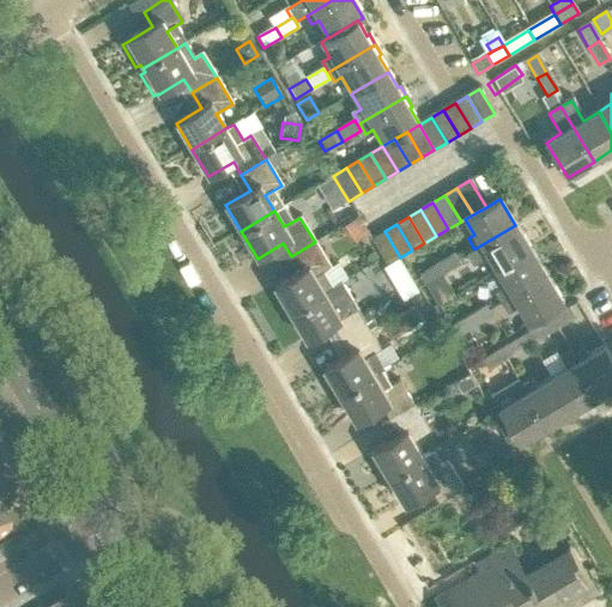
[(531,252),(515,225),(474,249),(480,260),(488,256),(496,272),(531,252)]
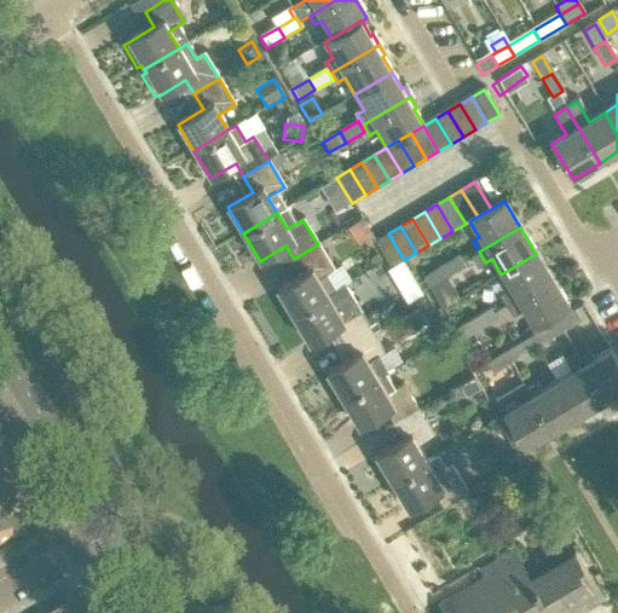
[(404,260),(388,233),(375,242),(391,269),(404,260)]
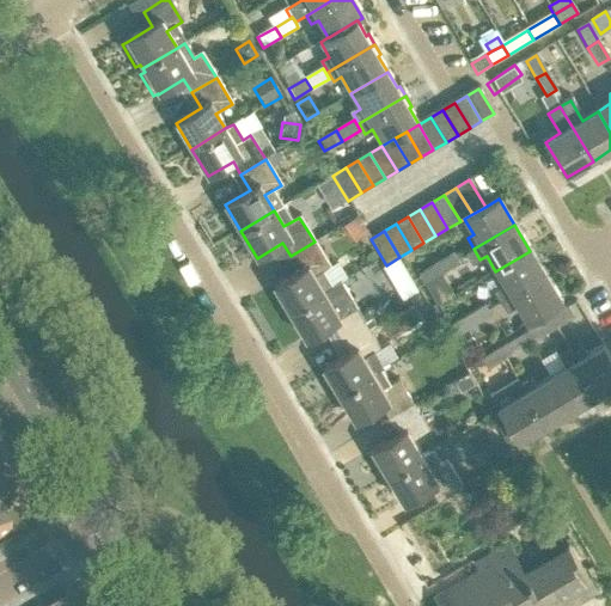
[(331,288),(322,273),(330,268),(315,242),(291,256),(299,271),(274,287),(289,313),(331,288)]
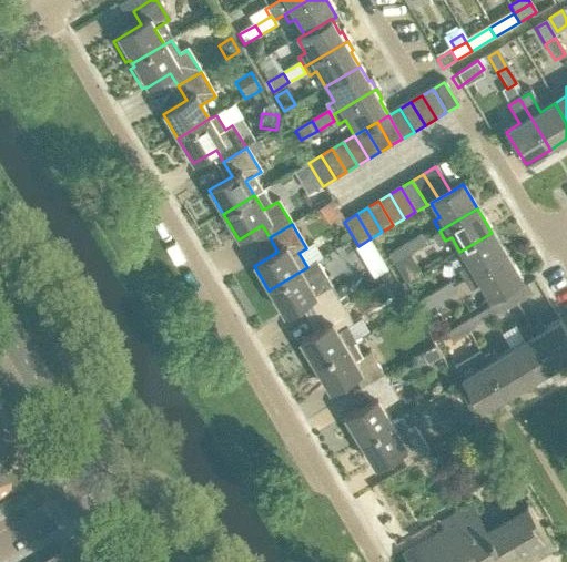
[(506,257),(492,233),(459,252),(468,265),(462,269),(468,279),(506,257)]
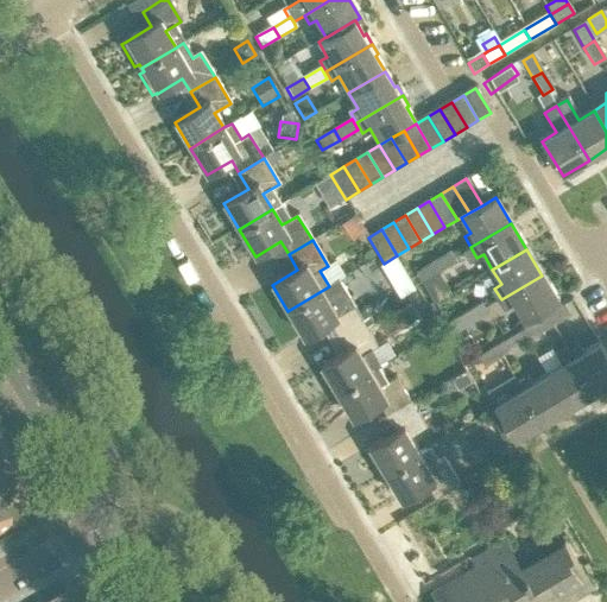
[(449,253),(431,264),(437,274),(455,264),(449,253)]
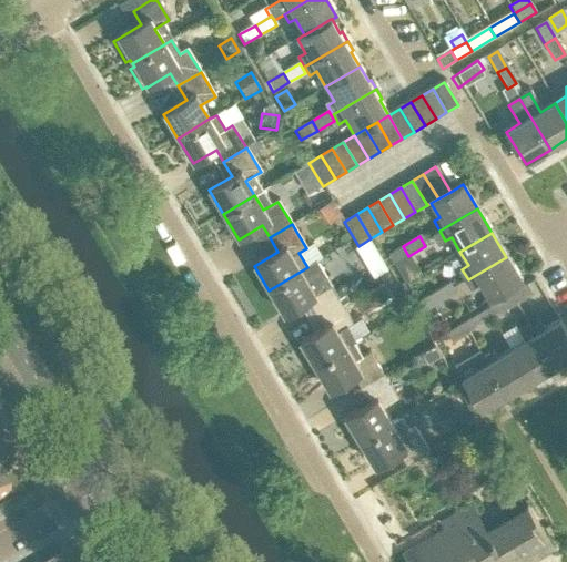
[(408,256),(403,246),(387,256),(393,265),(408,256)]
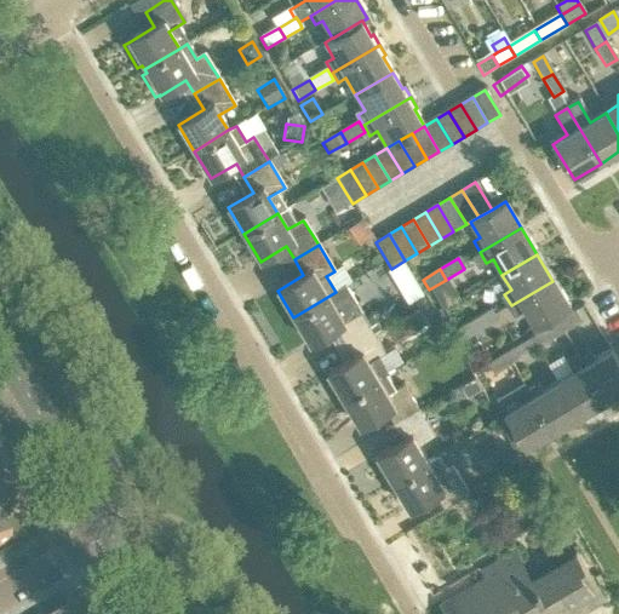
[(568,308),(552,281),(511,305),(517,315),(525,311),(534,328),(568,308)]
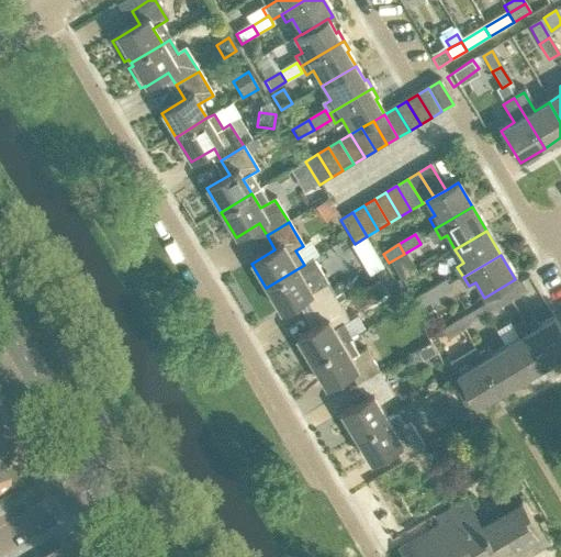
[(313,279),(304,265),(266,288),(281,312),(304,298),(312,311),(334,298),(321,276),(313,279)]
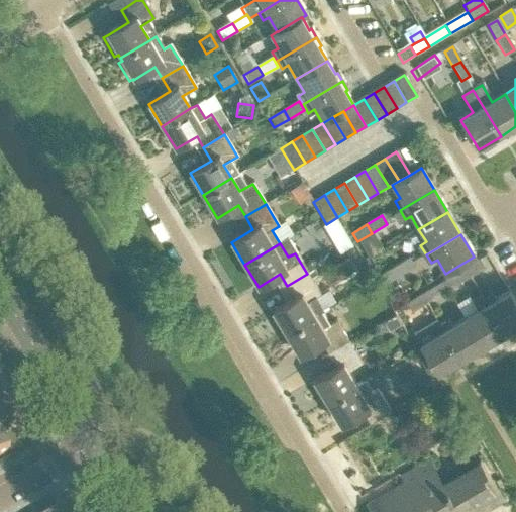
[(346,254),(352,264),(358,261),(352,250),(346,254)]
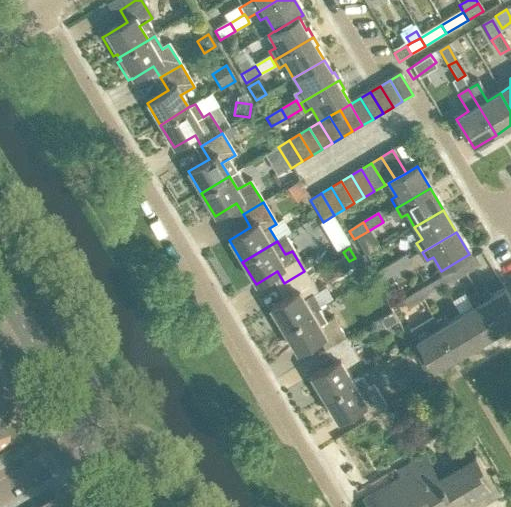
[(404,257),(389,266),(394,274),(409,265),(404,257)]
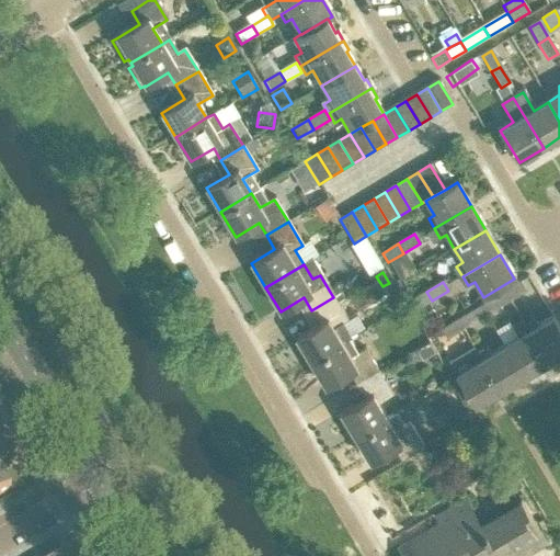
[(521,283),(503,294),(509,303),(526,292),(521,283)]
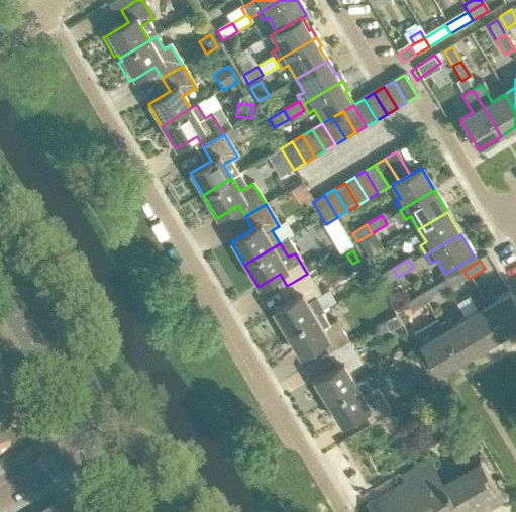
[(398,277),(393,269),(379,277),(384,286),(398,277)]
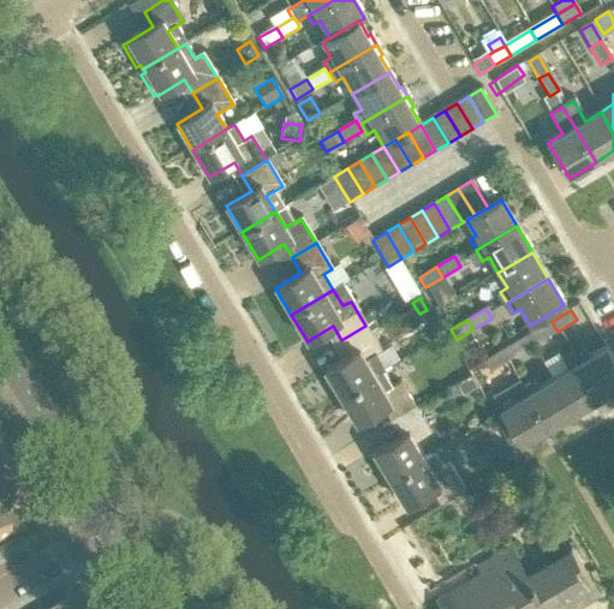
[(541,341),(558,332),(552,322),(535,332),(541,341)]
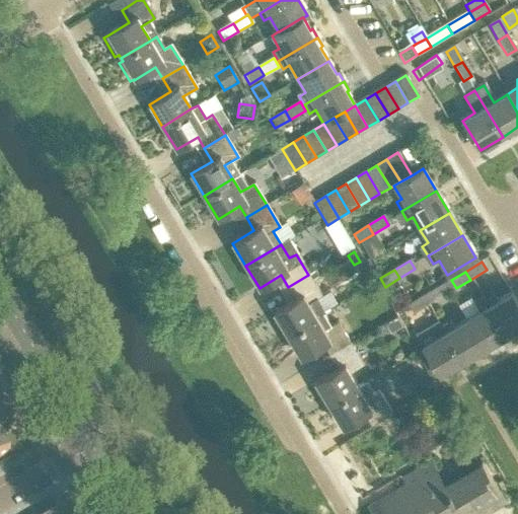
[(315,318),(307,305),(321,297),(308,275),(288,287),(295,299),(274,312),(288,336),(315,318)]
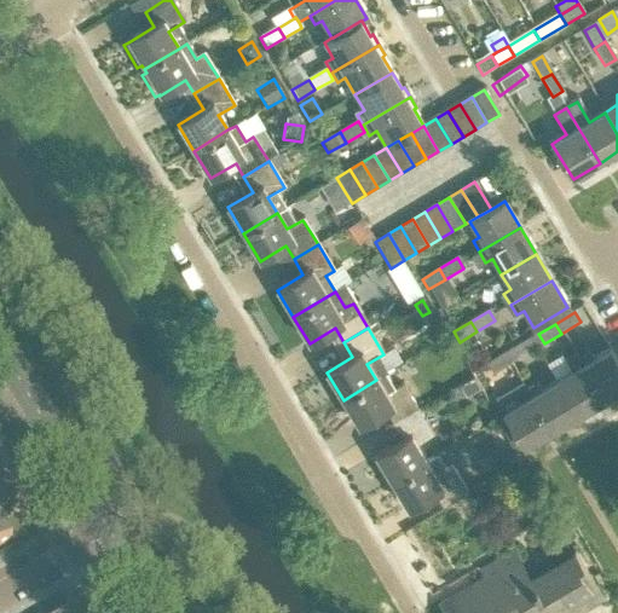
[(469,353),(479,346),(473,336),(462,343),(469,353)]
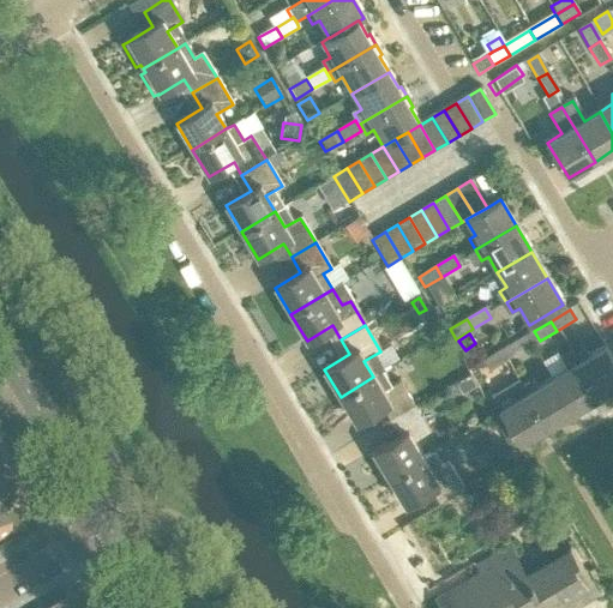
[(517,341),(499,351),(505,361),(523,350),(517,341)]
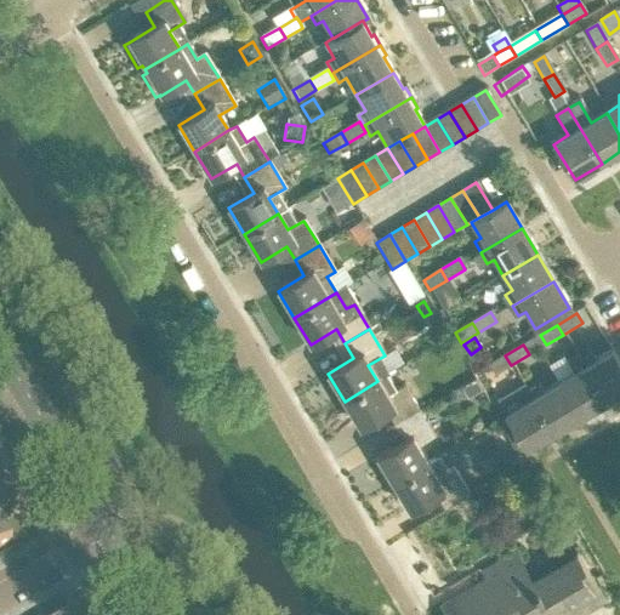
[(619,393),(619,369),(610,353),(584,369),(604,404),(619,393)]
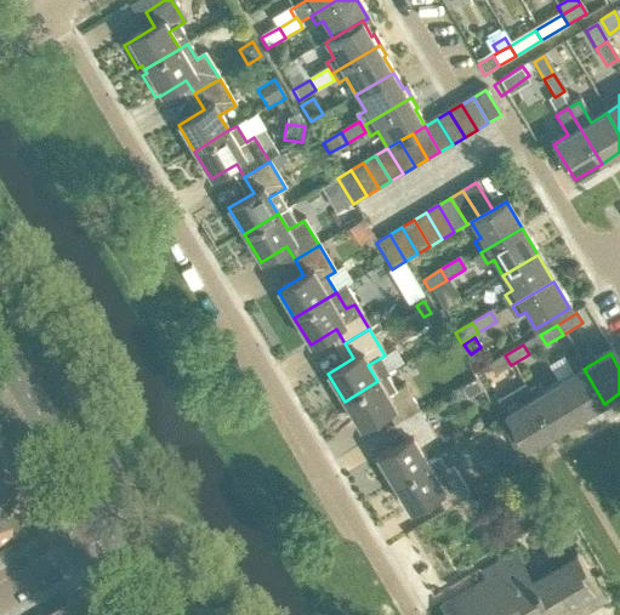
[(511,365),(505,356),(489,365),(495,375),(511,365)]
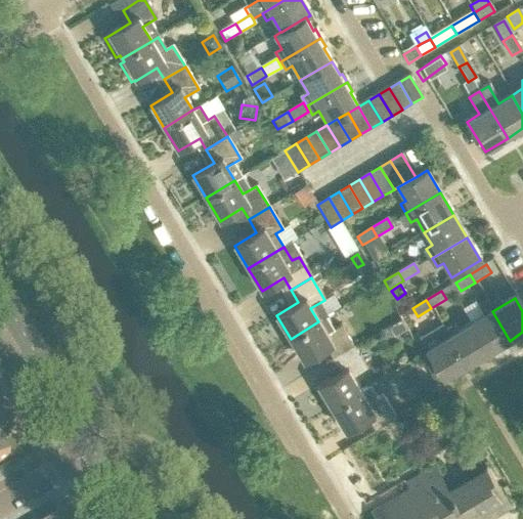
[(510,341),(492,311),(470,325),(487,354),(510,341)]
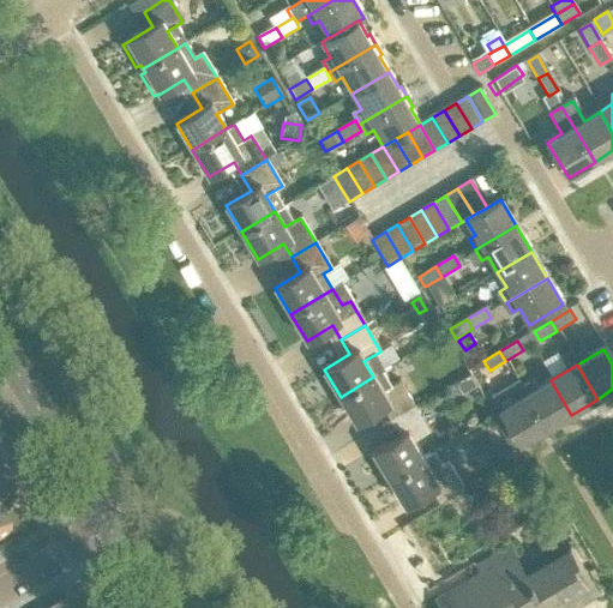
[(414,408),(400,383),(391,387),(382,372),(373,377),(341,397),(356,422),(382,408),(391,422),(414,408)]
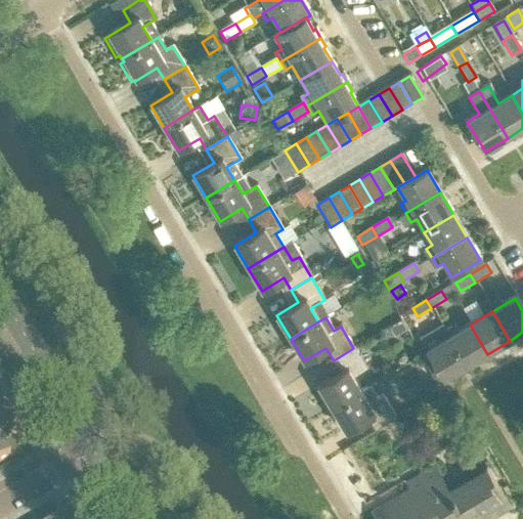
[(393,339),(405,332),(399,322),(388,329),(393,339)]
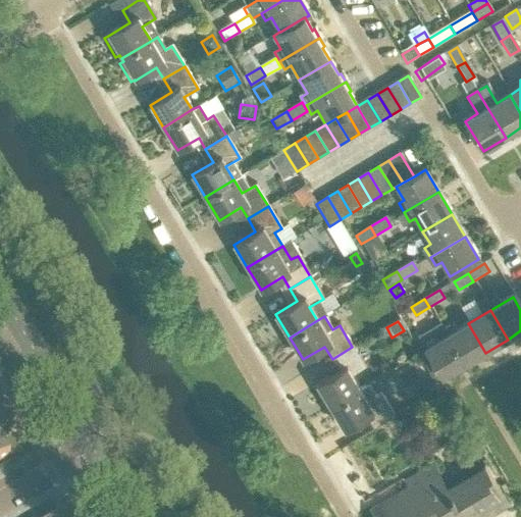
[(485,353),(468,323),(447,335),(464,365),(485,353)]
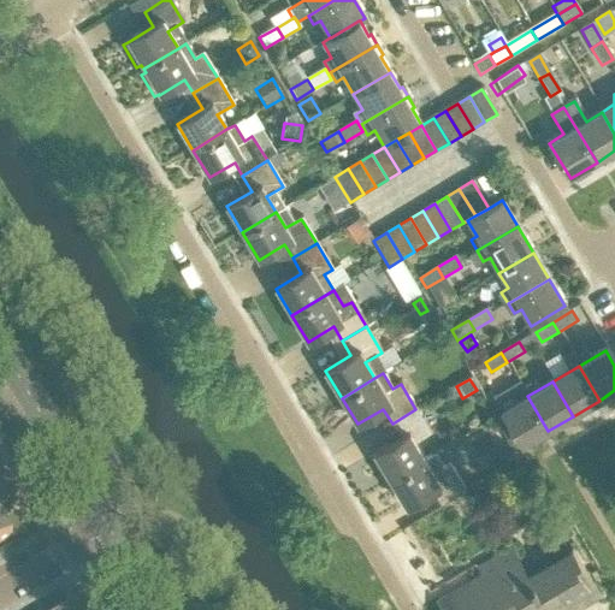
[(548,431),(527,396),(501,412),(521,446),(548,431)]
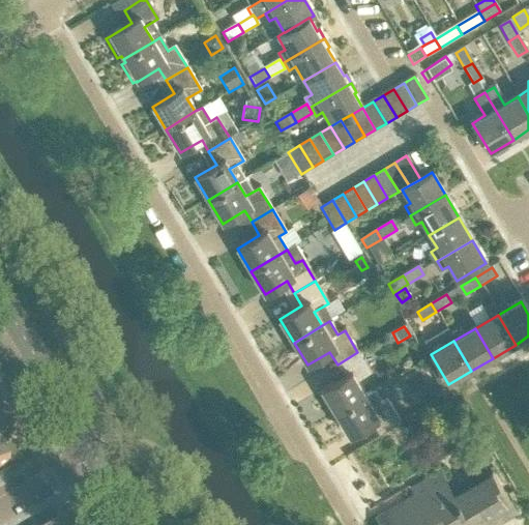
[(371,375),(357,352),(338,365),(342,372),(338,375),(335,380),(336,381),(322,389),(323,390),(319,394),(330,411),(333,409),(336,413),(365,396),(357,383),(371,375)]
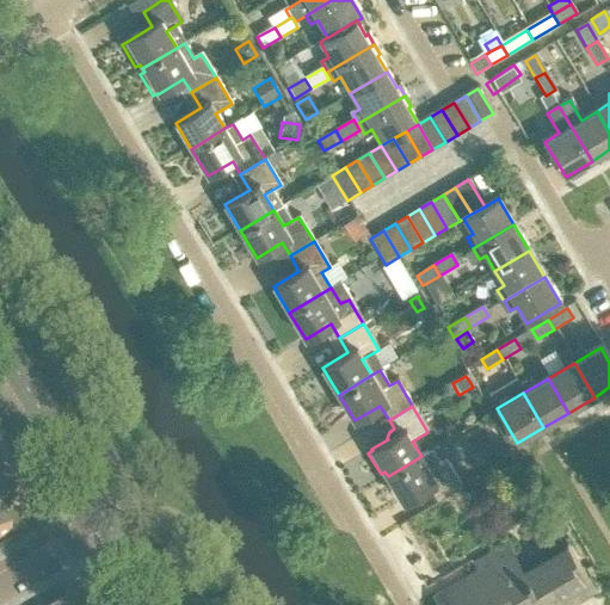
[(431,471),(421,456),(388,476),(404,502),(429,487),(438,501),(461,487),(447,462),(431,471)]
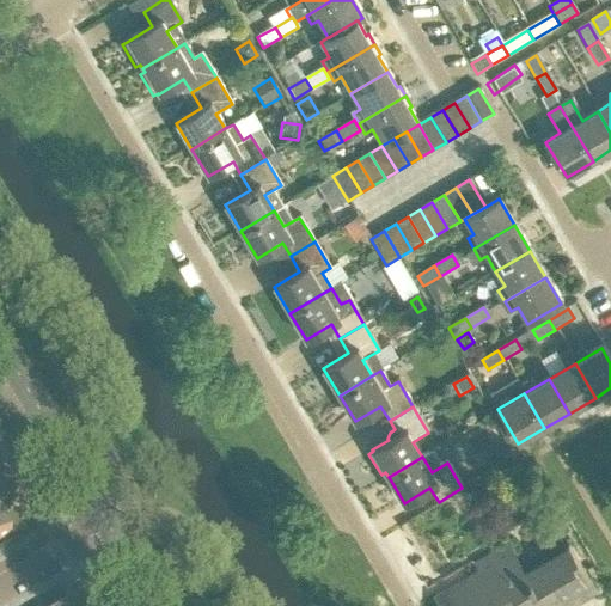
[(536,515),(551,543),(569,532),(554,506),(536,515)]
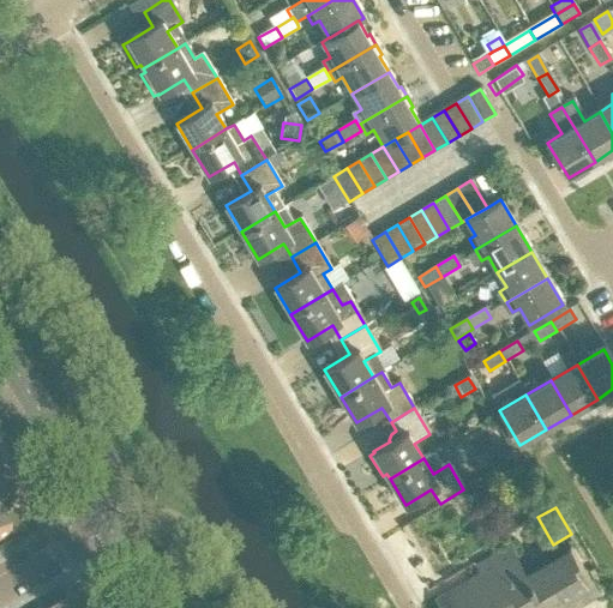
[(0,548),(11,542),(0,524),(0,548)]
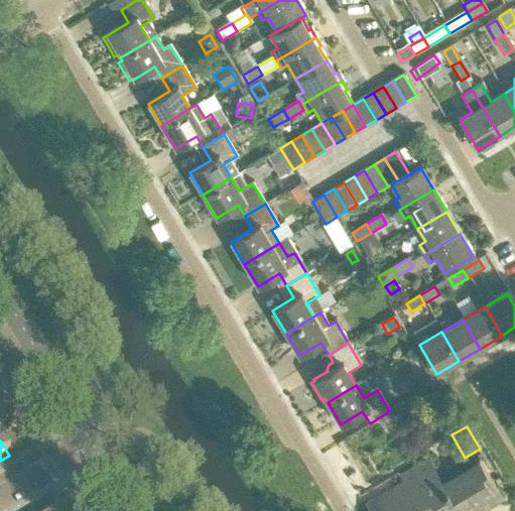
[(487,510),(503,501),(481,464),(443,486),(427,459),(399,477),(403,485),(386,495),(385,493),(365,505),(369,510),(487,510)]
